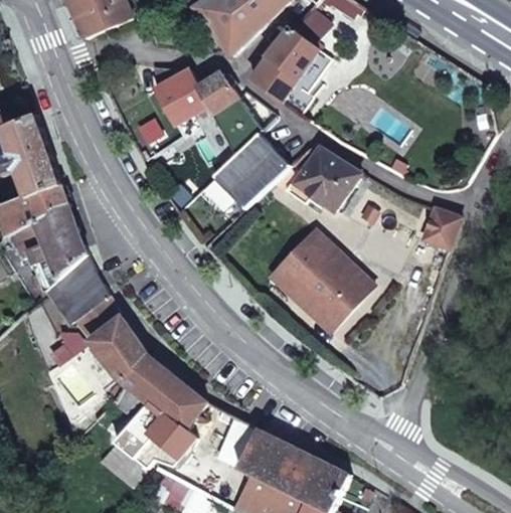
[(68,0),(84,38),(132,17),(124,0),(68,0)]
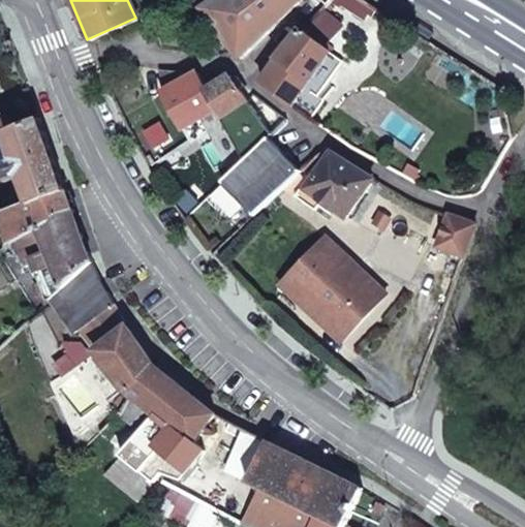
[(211,0),(201,8),(239,57),(296,0),(211,0)]
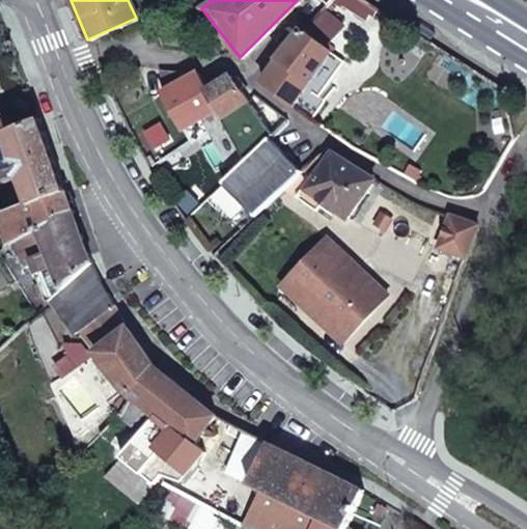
[(275,57),(259,81),(292,104),(307,82),(328,51),(299,29),(275,57)]
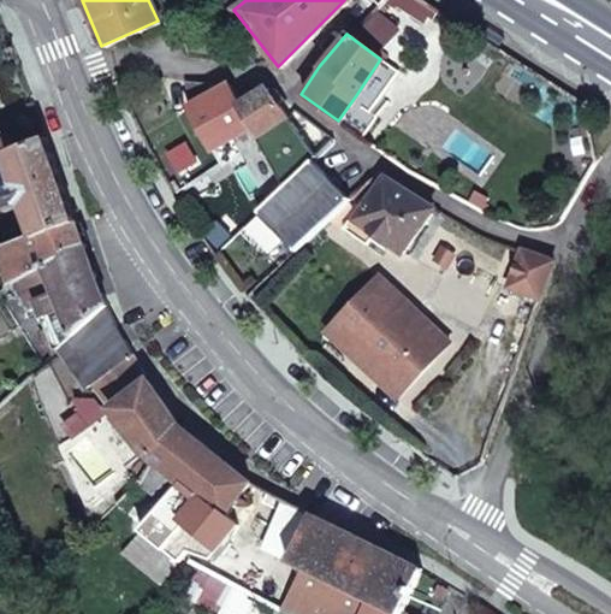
[(218,82),(184,78),(188,106),(187,108),(211,151),(251,125),(238,102),(229,83),(224,84),(218,82)]
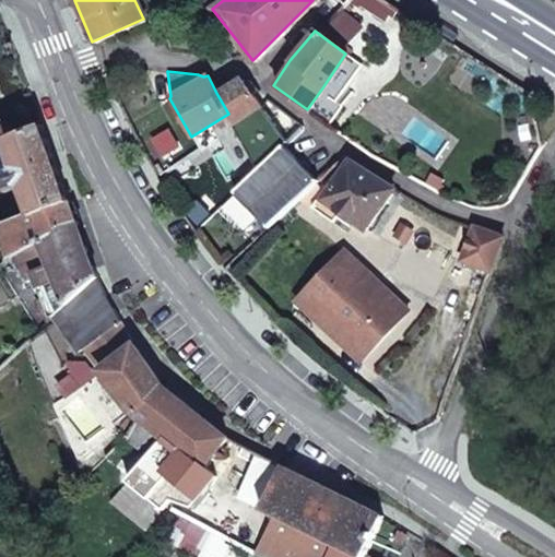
[(240,78),(216,93),(228,114),(234,123),(238,120),(252,109),(258,105),(259,104),(250,92),(255,90),(247,79),(243,82),(240,78)]
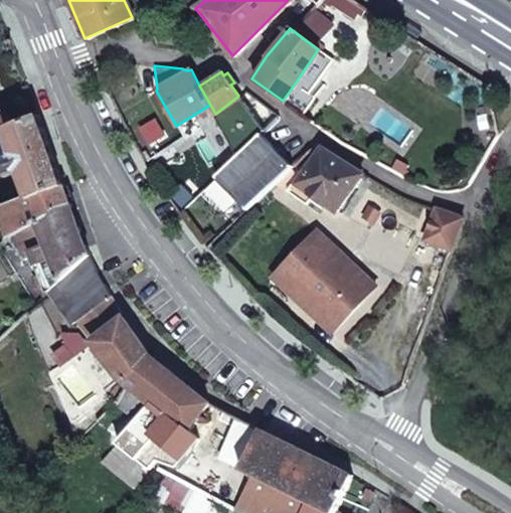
[(510,110),(510,102),(501,96),(496,107),(509,115),(510,110)]
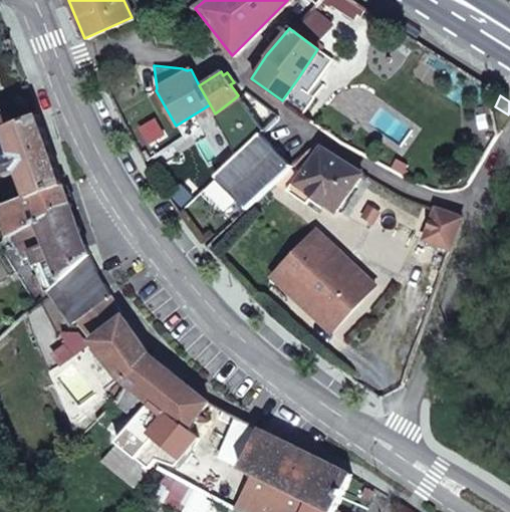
[(237,96),(232,100),(219,110),(228,122),(246,108),(237,96)]
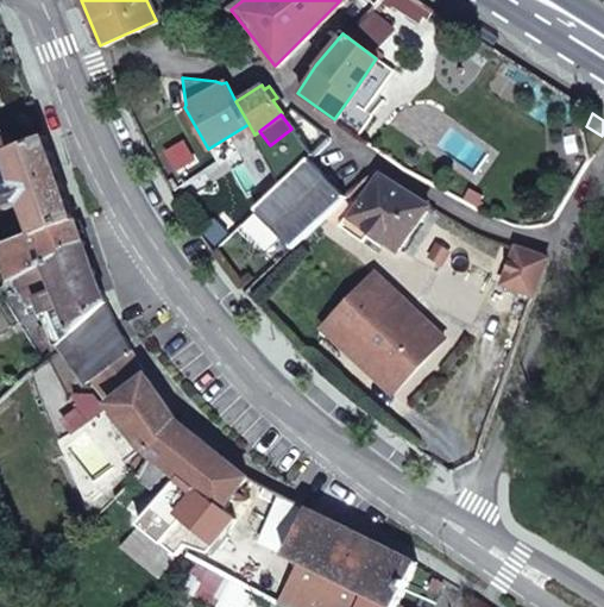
[(291,137),(308,155),(325,137),(306,120),(291,137)]
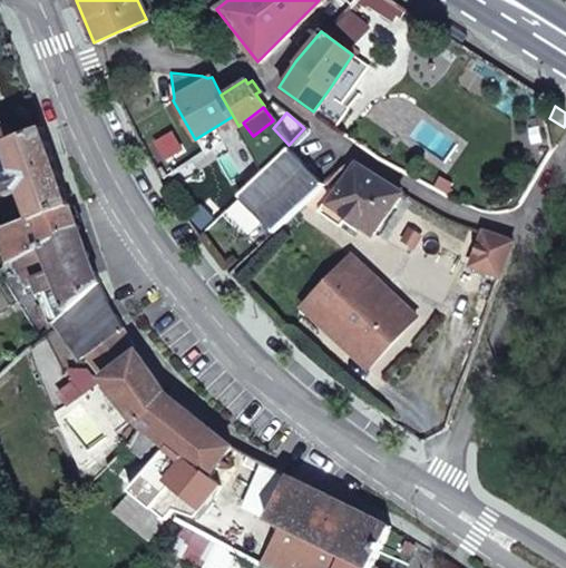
[(0,196),(19,189),(30,219),(69,205),(41,125),(9,138),(0,142),(0,196)]
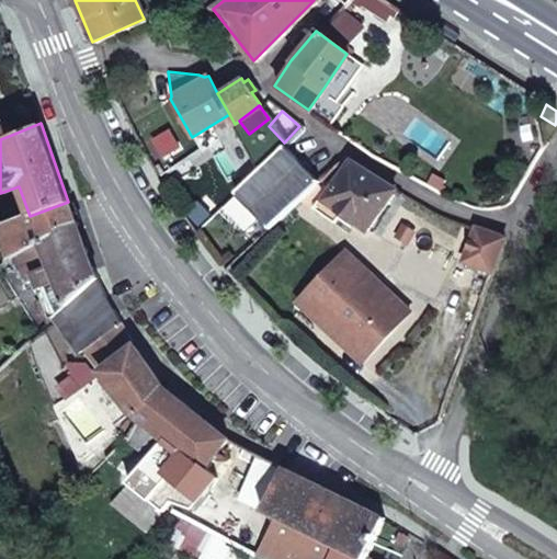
[(3,124),(0,125),(0,139),(9,136),(3,124)]
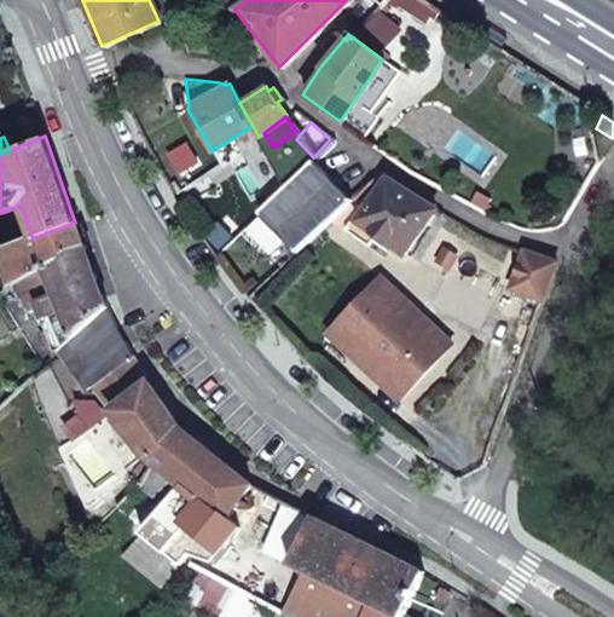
[(311,160),(256,213),(295,252),(349,199),(311,160)]
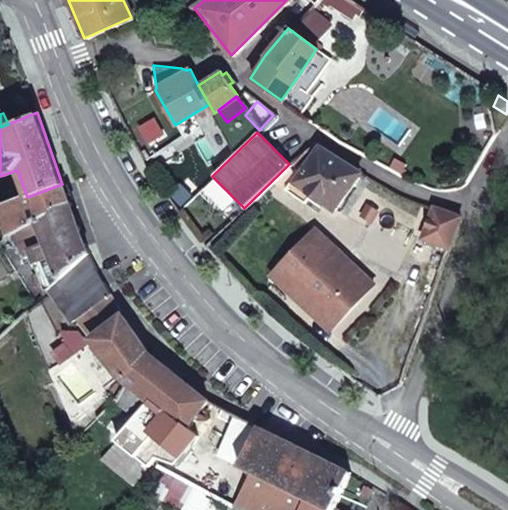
[(312,140),(290,163),(295,167),(300,171),(318,144),(312,140)]
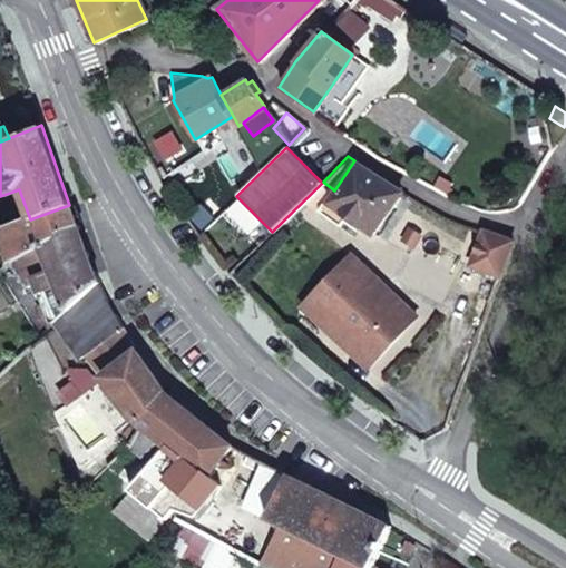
[(322,197),(313,211),(335,225),(344,213),(371,231),(400,189),(354,160),(334,191),(327,201),(322,197)]
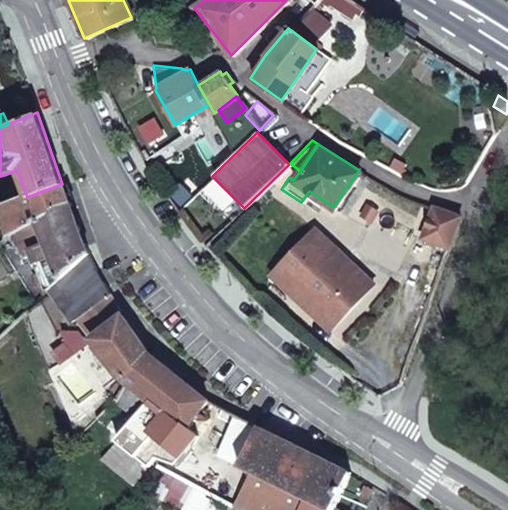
[(293,180),(300,171),(295,167),(289,177),(293,180)]
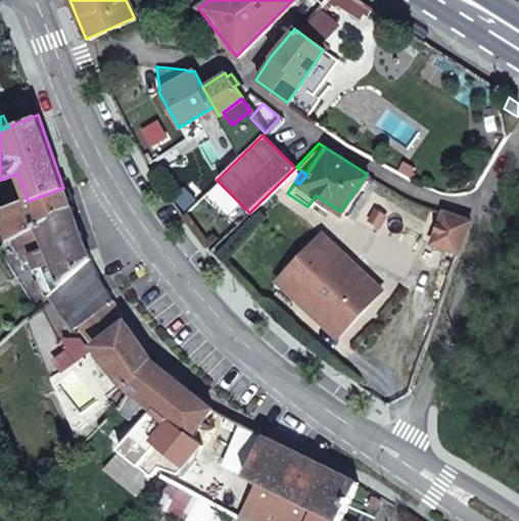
[(182,184),(168,198),(181,216),(197,199),(182,184)]
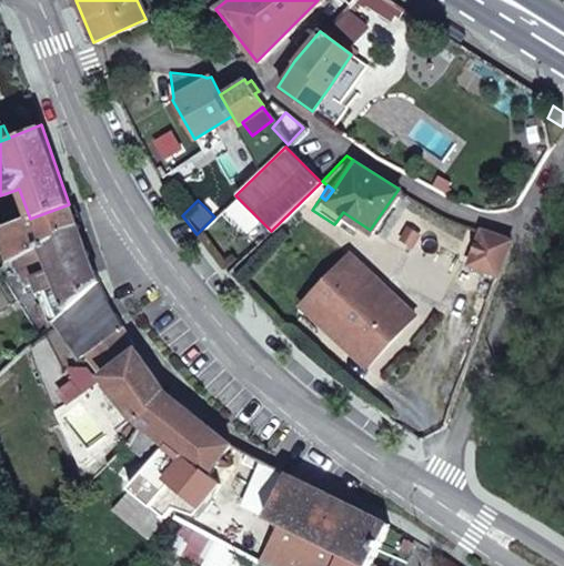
[(30,219),(0,231),(10,258),(77,223),(69,204),(30,219)]
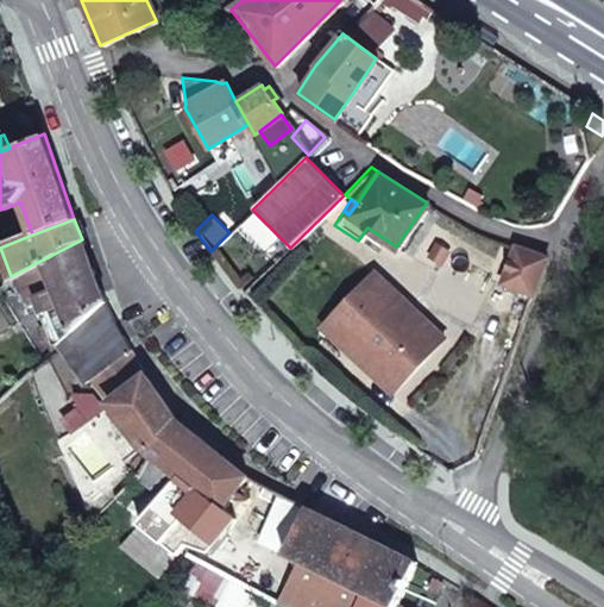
[(82,239),(11,276),(23,299),(32,294),(51,288),(58,306),(70,333),(105,301),(82,239)]
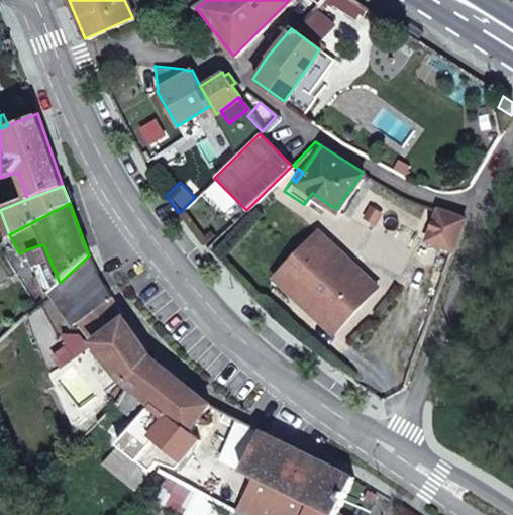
[(436,209),(425,239),(451,248),(463,218),(436,209)]
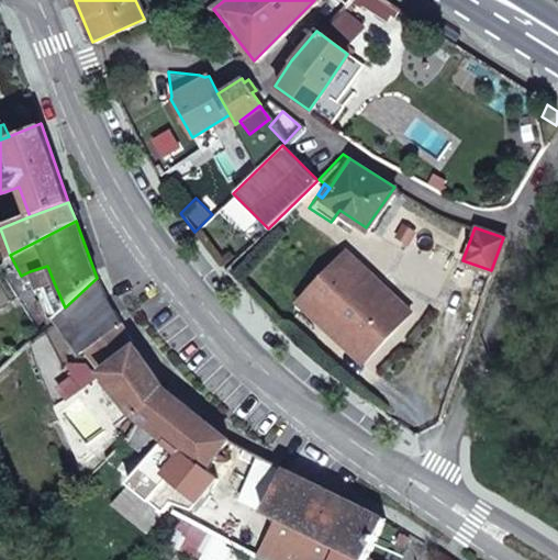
[(387,333),(409,310),(344,249),(298,300),(328,329),(335,321),(357,340),(375,322),(387,333)]
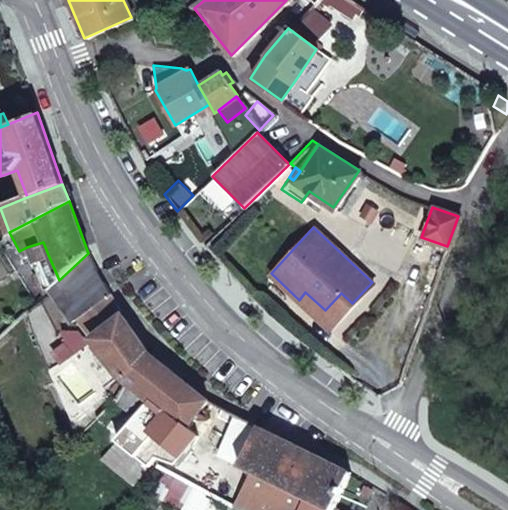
[(43,242),(27,247),(33,265),(49,257),(43,242)]
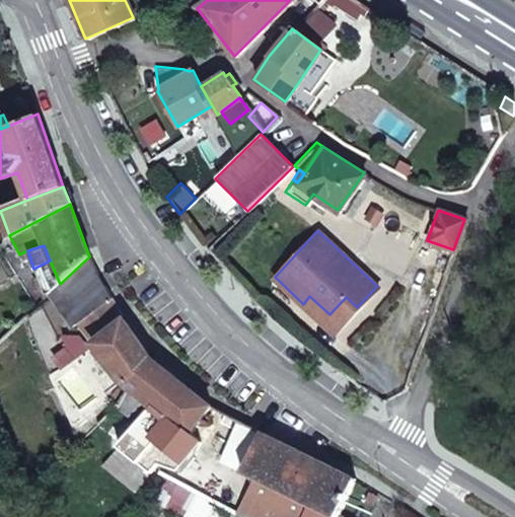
[(54,289),(50,292),(72,325),(76,322),(111,297),(89,256),(60,284),(54,289)]
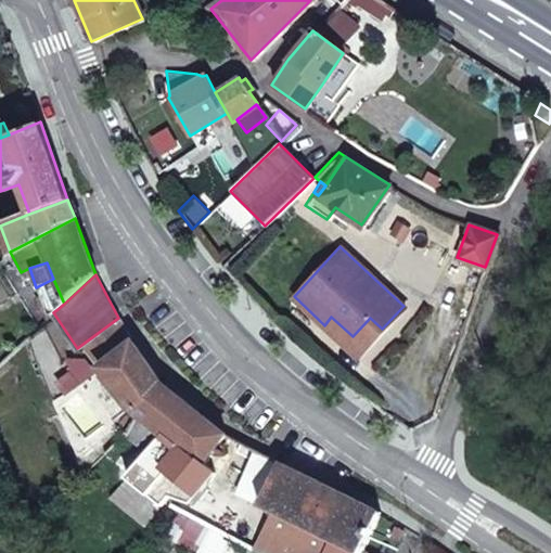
[(331,317),(324,325),(357,356),(382,329),(370,318),(353,336),(331,317)]
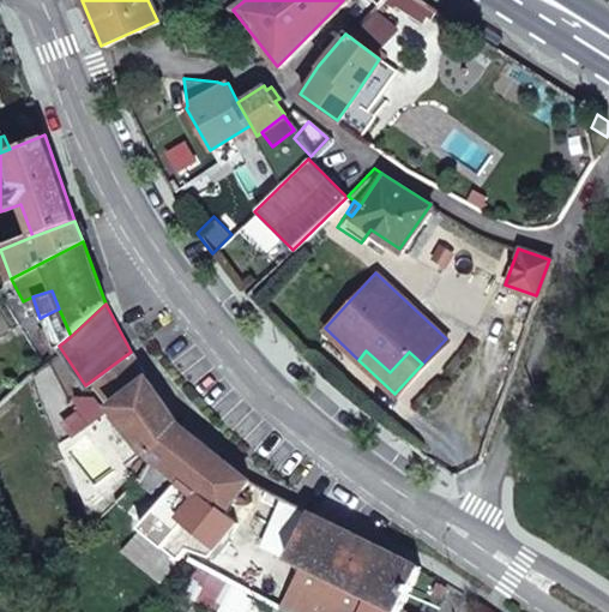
[(131,352),(90,382),(109,406),(145,377),(131,352)]
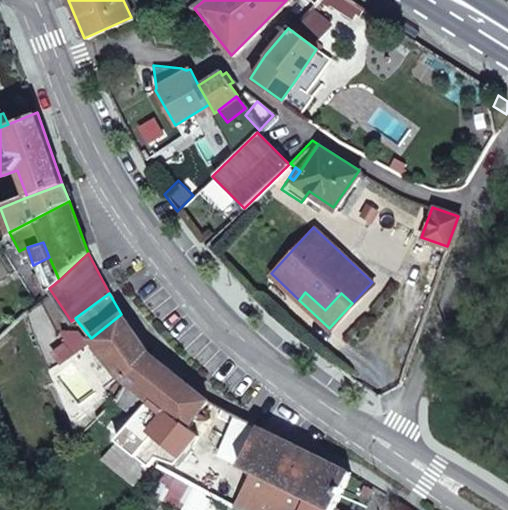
[(121,314),(91,338),(124,380),(147,351),(121,314)]
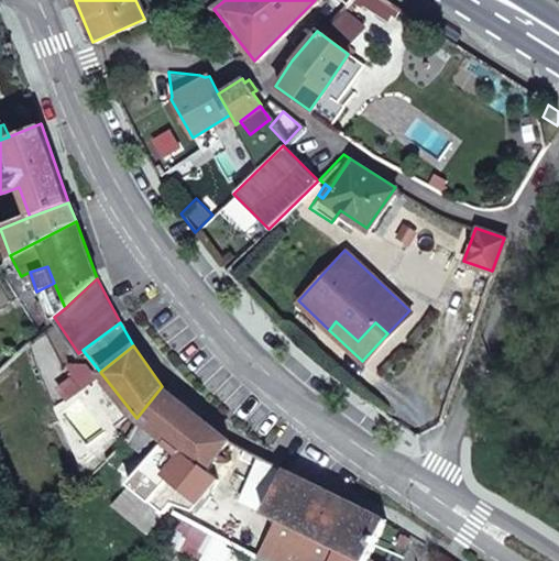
[(139,420),(121,437),(165,472),(182,465),(197,480),(228,439),(162,386),(136,418),(139,420)]
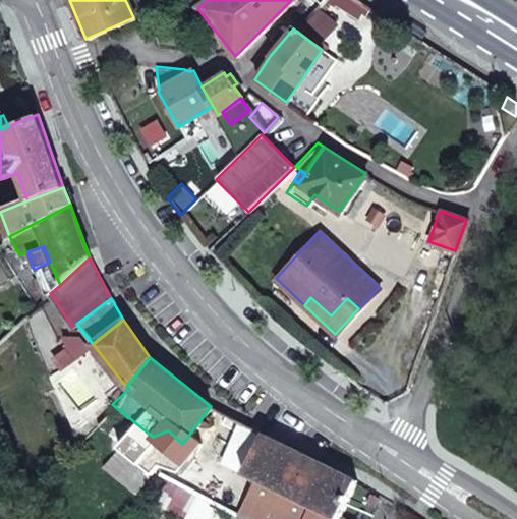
[(237,420),(220,462),(243,472),(261,433),(237,420)]
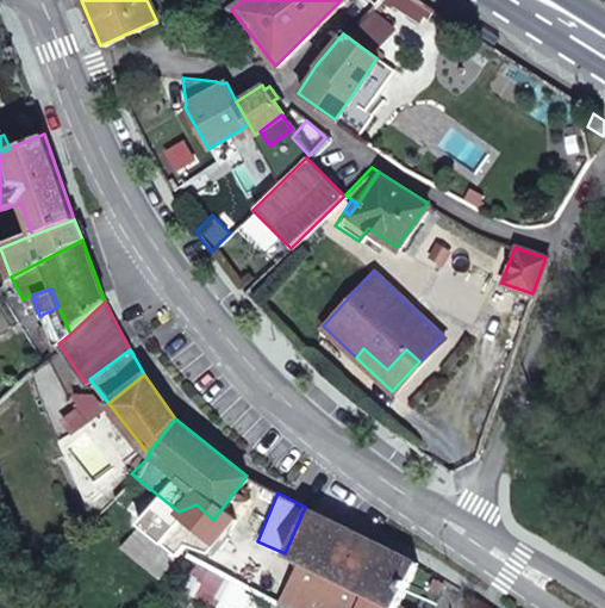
[(179,512),(158,537),(186,557),(204,534),(213,520),(197,504),(179,512)]
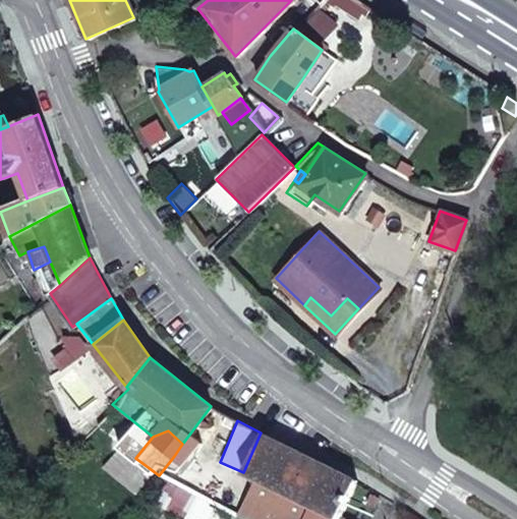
[(261,433),(243,472),(284,493),(308,504),(337,518),(348,496),(355,479),(261,433)]
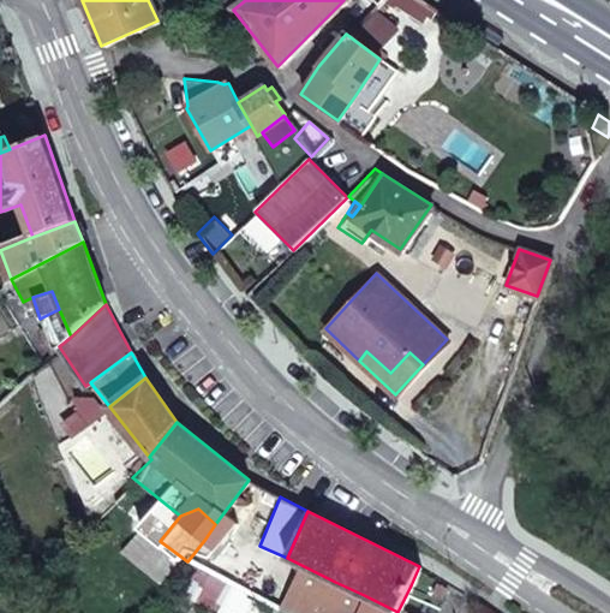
[(205,539),(187,561),(211,571),(225,553),(205,539)]
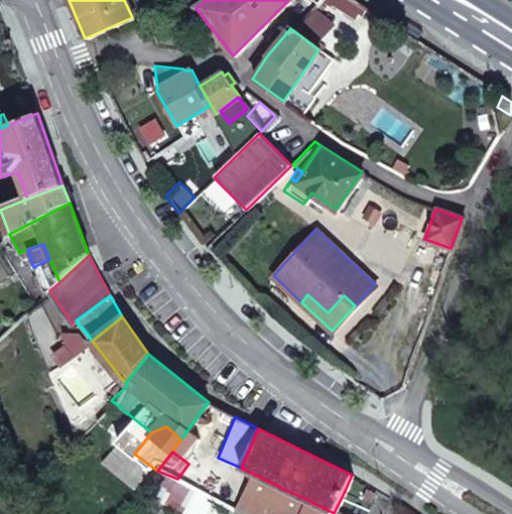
[(281,488),(269,513),(299,513),(305,499),(281,488)]
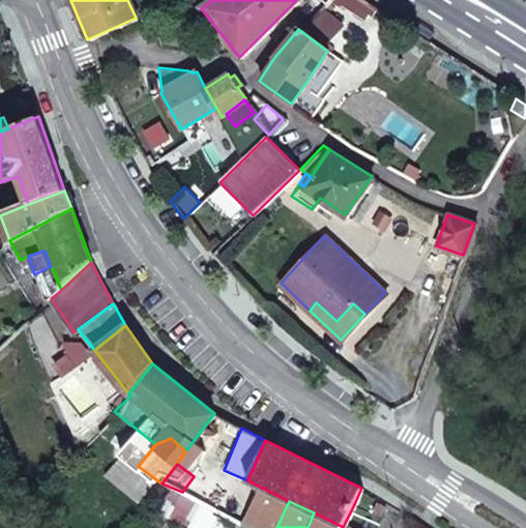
[(354,504),(343,527),(344,527),(371,527),(375,512),(354,504)]
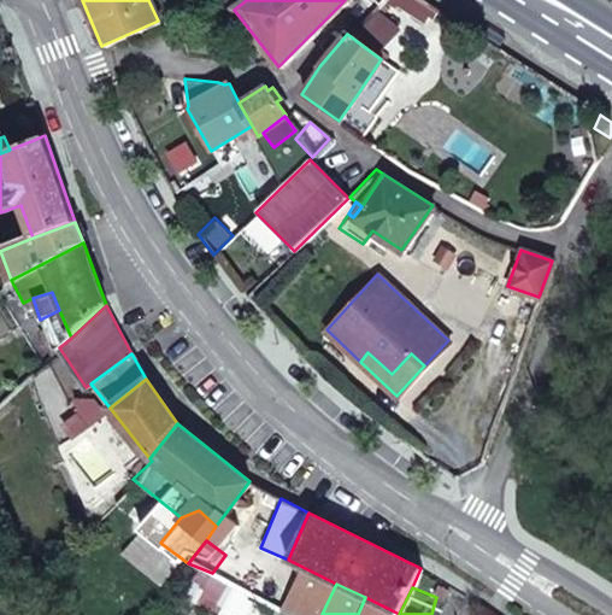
[(365,597),(358,614),(400,614),(399,614),(365,597)]
